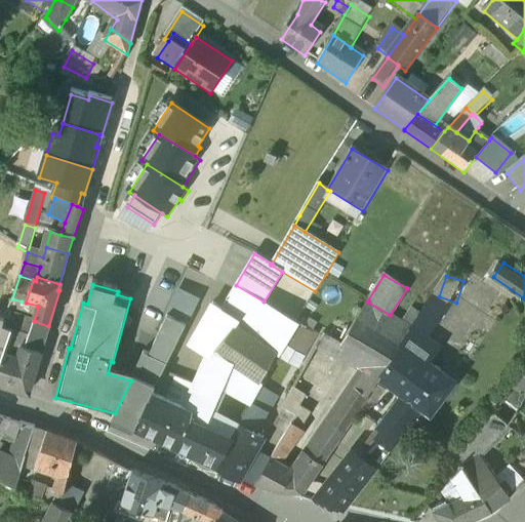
[(264,302),(236,285),(220,308),(240,320),(236,325),(276,354),(282,358),(286,348),(297,322),(264,302)]
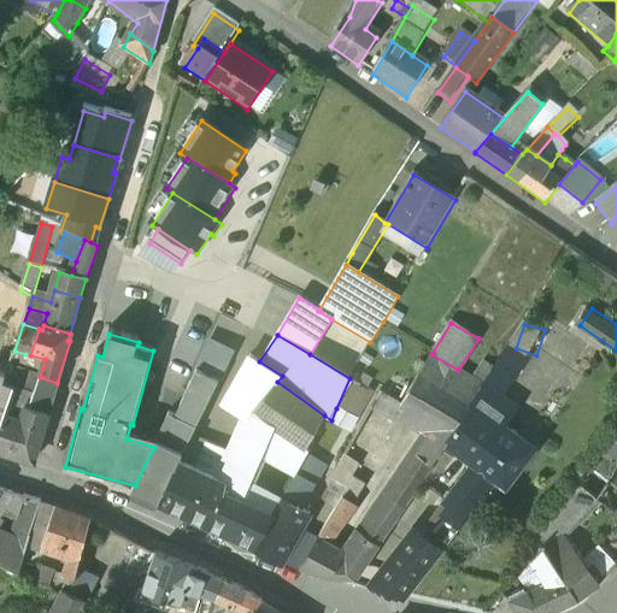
[(231,352),(212,342),(199,370),(218,381),(229,357),(231,352)]
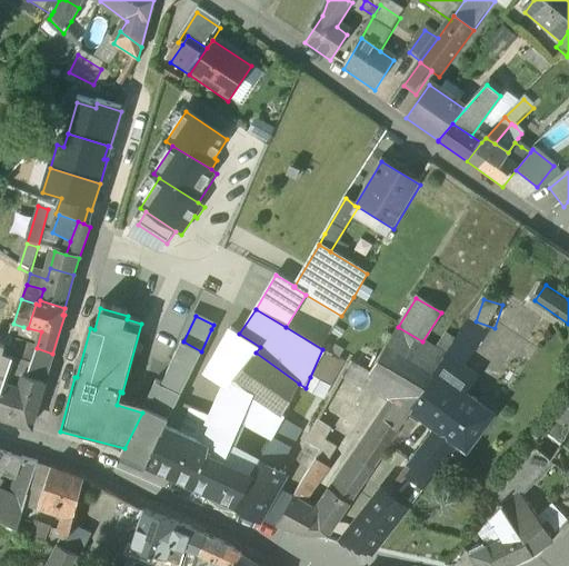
[(23,327),(13,324),(11,333),(9,337),(19,341),(23,327)]
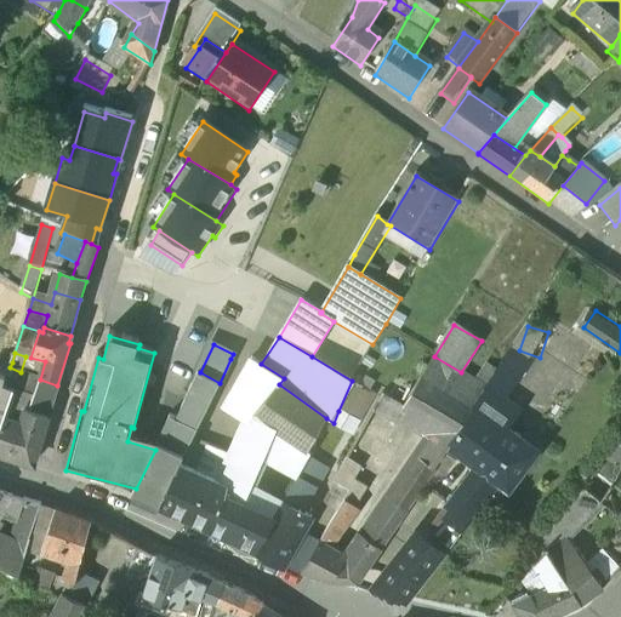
[(485,388),(434,356),(422,376),(473,409),(474,406),(485,388)]
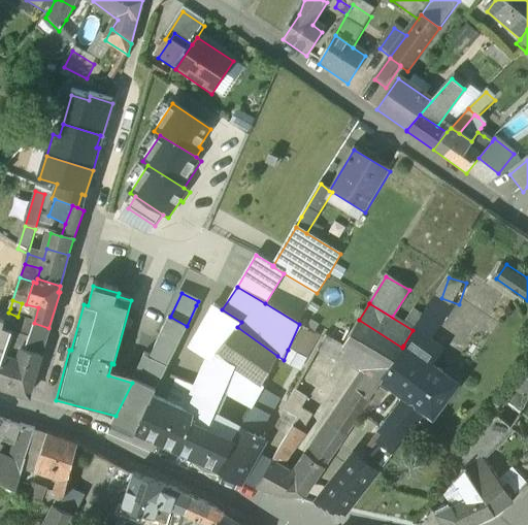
[(237,327),(241,322),(222,309),(212,305),(189,347),(206,358),(210,361),(217,353),(237,327)]
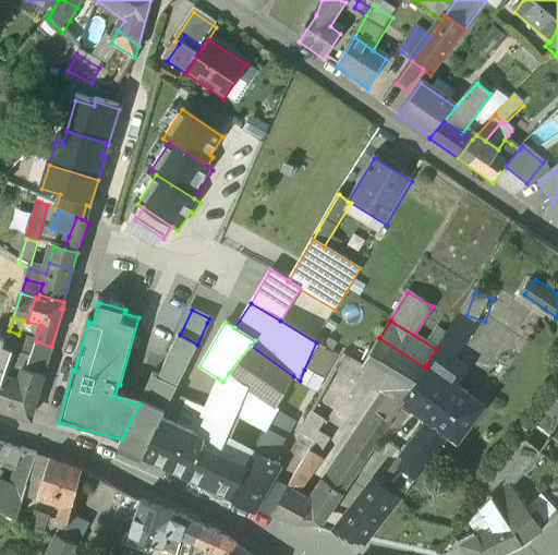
[(19,335),(9,330),(2,349),(11,352),(19,335)]
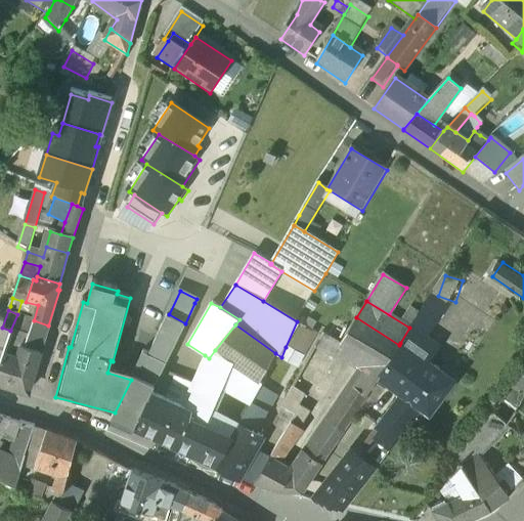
[(169,314),(153,349),(147,346),(133,375),(155,385),(166,363),(185,323),(169,314)]
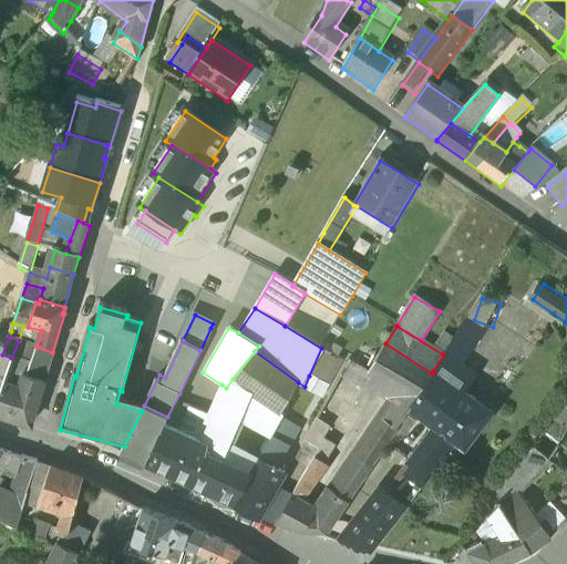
[(432,373),(385,344),(369,370),(375,375),(369,386),(393,402),(408,411),(410,409),(409,408),(432,373)]
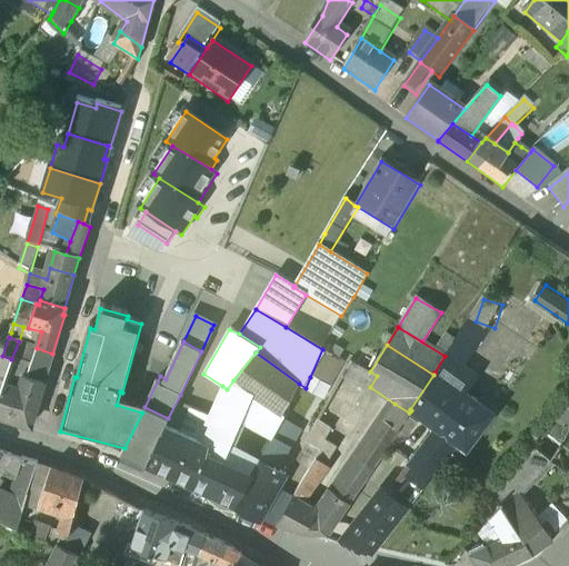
[(52,354),(37,348),(36,353),(35,353),(26,379),(43,385),(52,354)]
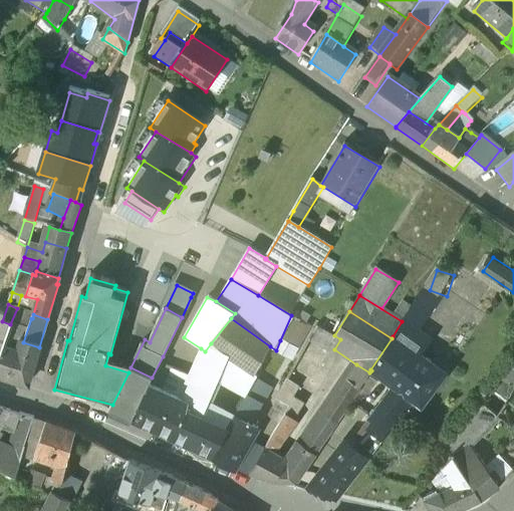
[(270,346),(231,318),(211,343),(228,354),(256,374),(270,346)]
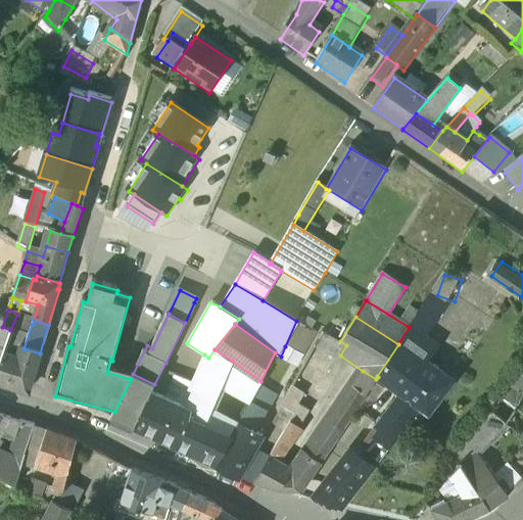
[(2,327),(0,326),(0,362),(10,330),(2,327)]
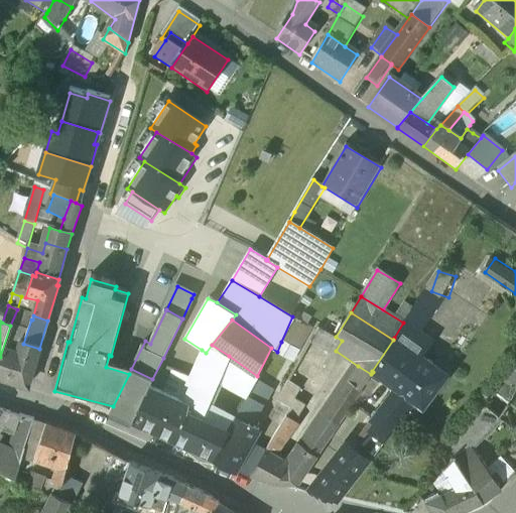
[(432,343),(403,323),(394,338),(419,356),(421,358),(432,343)]
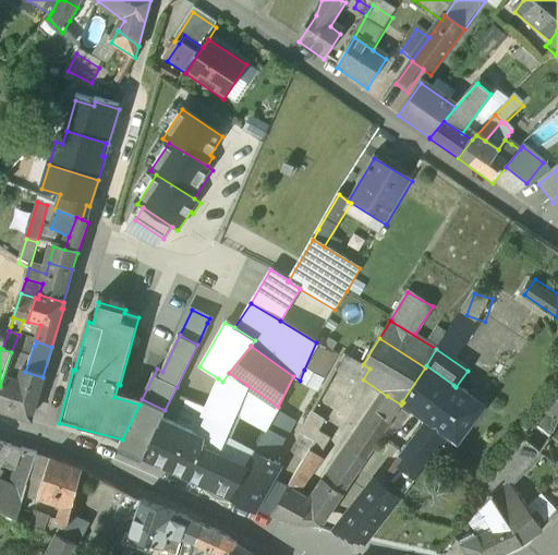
[(453,385),(426,365),(425,368),(402,401),(403,402),(426,420),(453,385)]
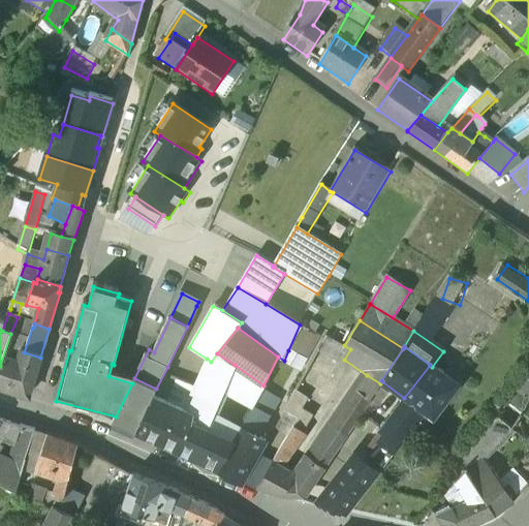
[(22,351),(16,371),(0,366),(0,390),(28,399),(40,358),(24,352),(22,351)]
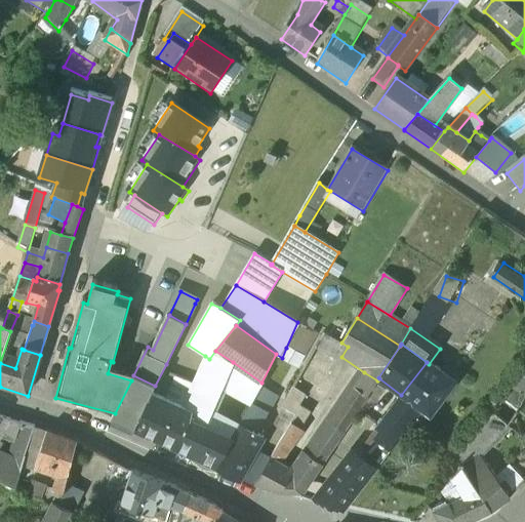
[(209,359),(205,356),(189,391),(193,393),(186,408),(192,412),(191,419),(205,427),(214,412),(221,390),(233,362),(215,351),(209,359)]
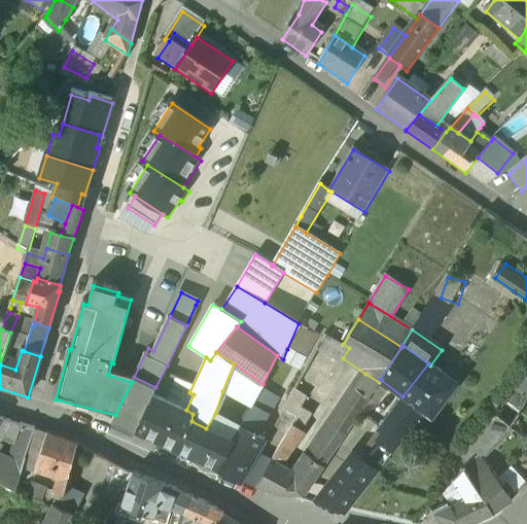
[(262,384),(234,363),(222,391),(251,408),(262,389),(265,386),(262,384)]
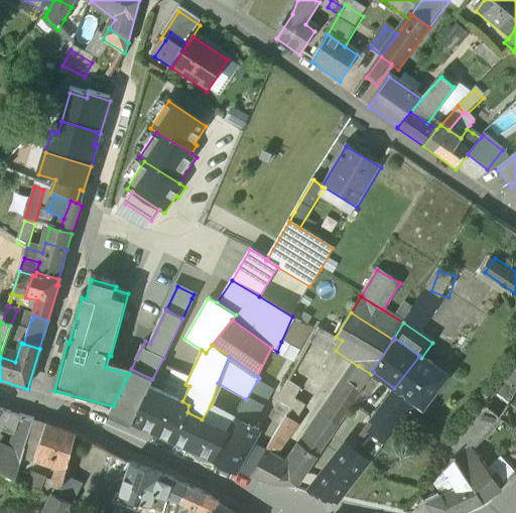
[(419,356),(394,388),(396,390),(411,401),(421,408),(445,376),(421,358),(419,356)]
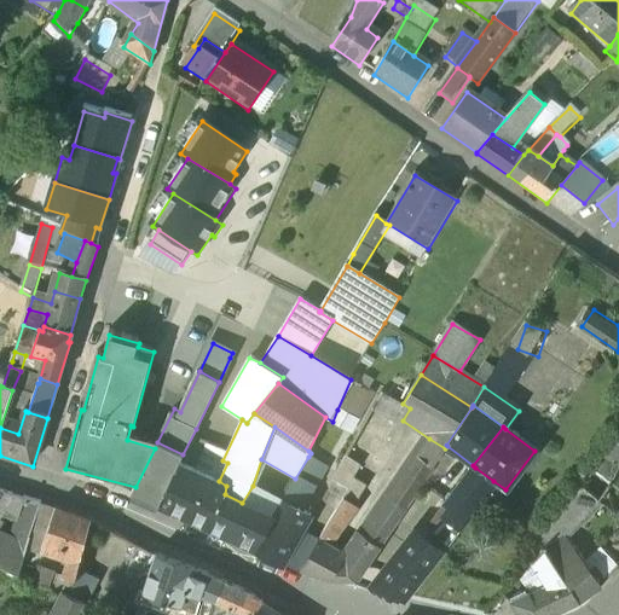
[(389,441),(383,436),(380,444),(386,447),(389,441)]
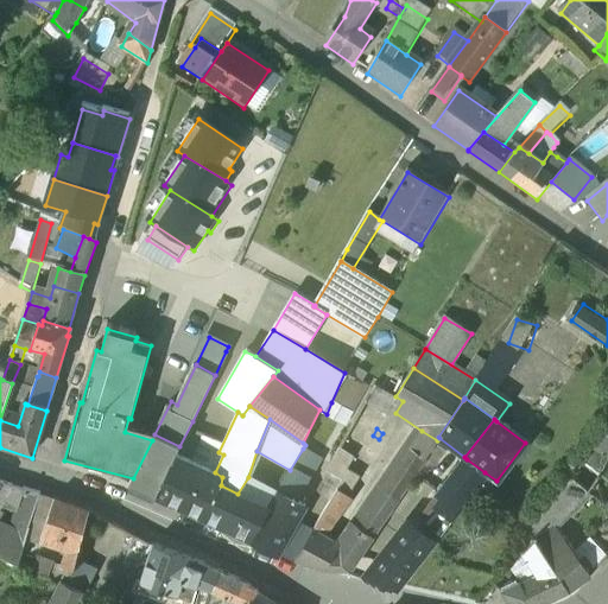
[(422,431),(382,489),(398,501),(437,440),(422,431)]
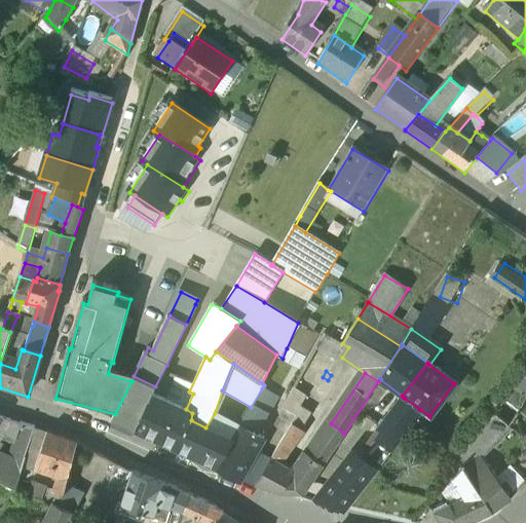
[(132,381),(112,422),(134,433),(152,395),(155,386),(134,376),(132,381)]
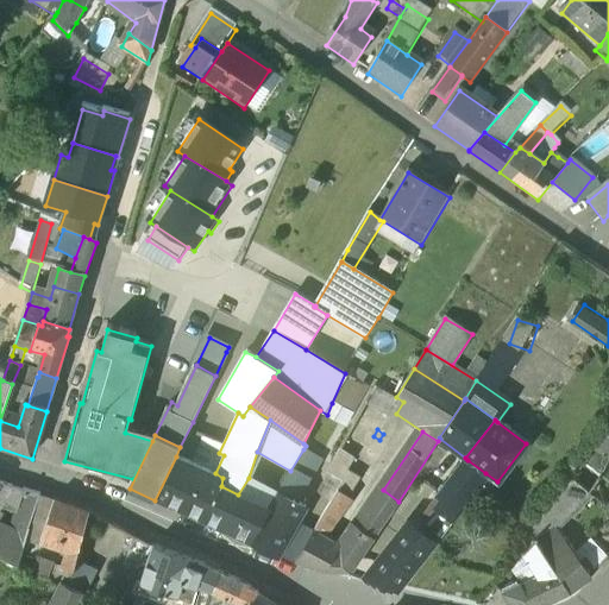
[(608,439),(603,435),(594,451),(608,460),(608,439)]
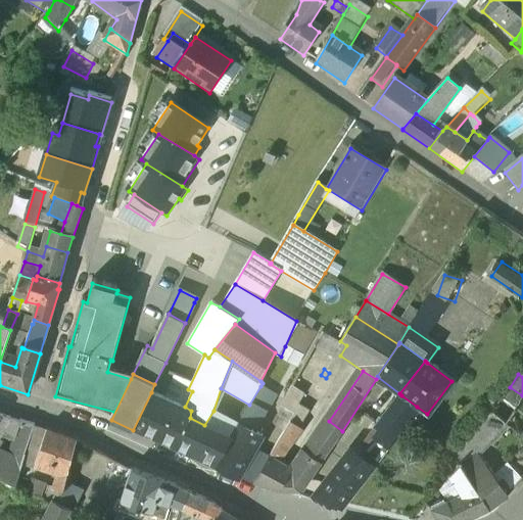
[(260,386),(249,405),(266,413),(275,396),(260,386)]
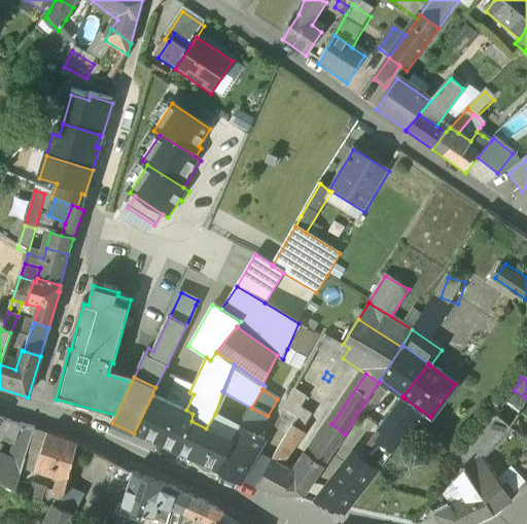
[(186,410),(152,395),(134,433),(175,452),(190,424),(191,421),(192,414),(186,410)]
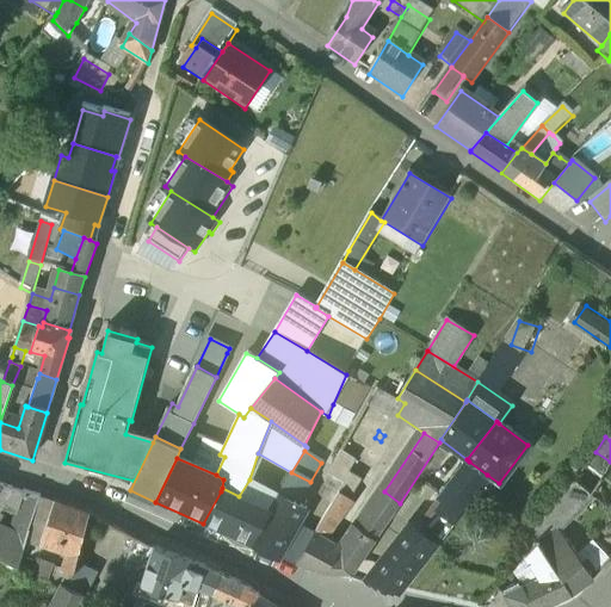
[(469,462),(440,500),(458,513),(487,475),(469,462)]
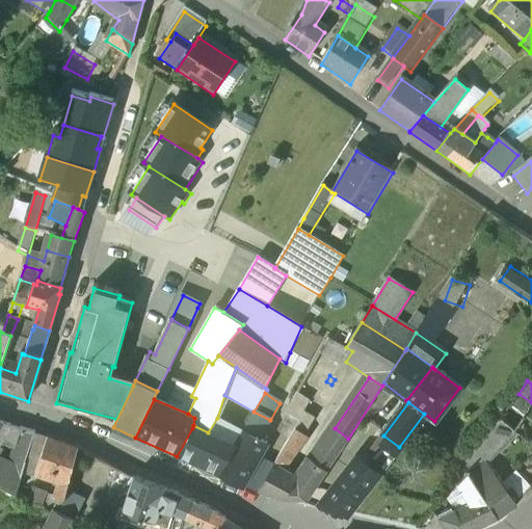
[(319,417),(308,411),(296,429),(308,437),(319,417)]
